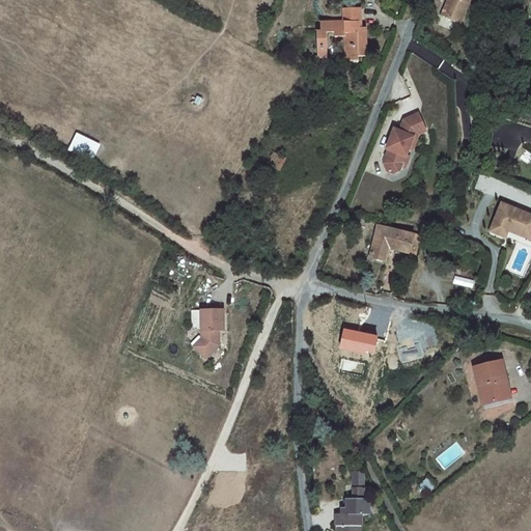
[(470,0),(448,0),(442,16),(460,23),(470,0)]
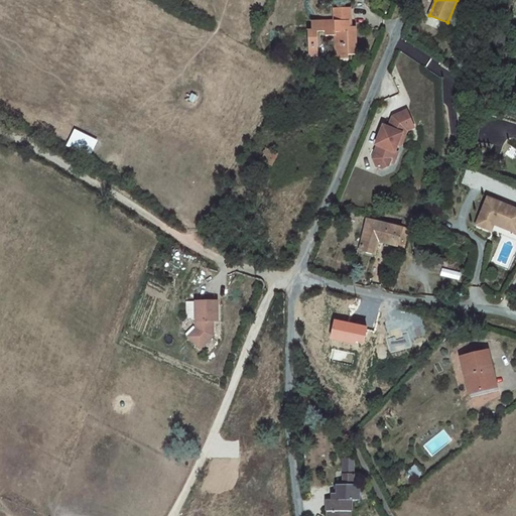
[(351,23),(351,10),(335,10),(335,21),(311,22),(311,30),(311,31),(308,31),(308,47),(318,46),(317,32),(325,32),(326,32),(326,37),(335,36),(336,59),(349,59),(349,55),(358,54),(357,28),(345,29),(345,23),(351,23)]
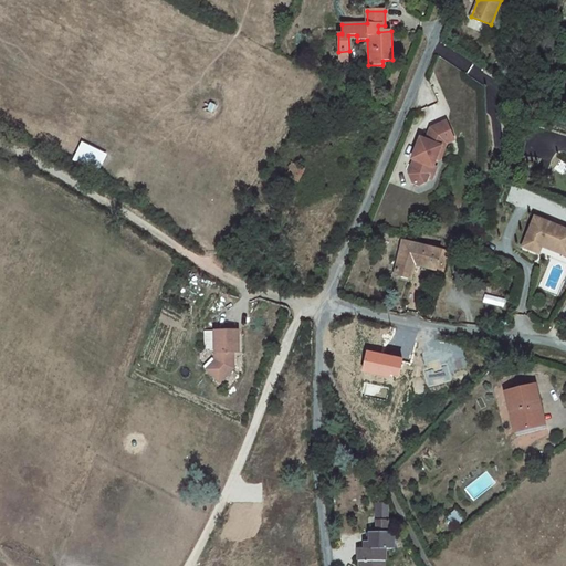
[(349,51),(338,52),(338,62),(349,62),(349,51)]
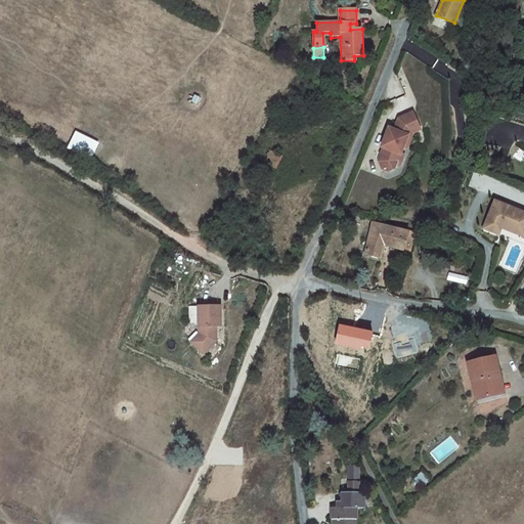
[(387,140),(384,147),(379,160),(383,169),(388,171),(395,168),(396,165),(397,164),(395,160),(398,154),(401,155),(404,146),(407,147),(413,133),(421,130),(413,113),(399,119),(395,130),(390,128),(385,139),(387,140)]
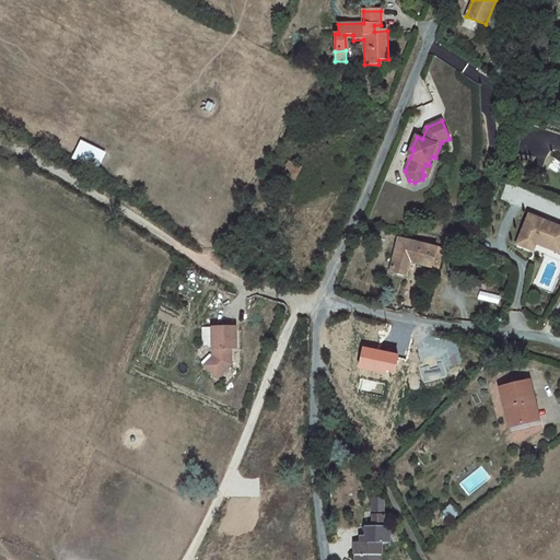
[(72,159),(97,172),(107,152),(82,140),(72,159)]
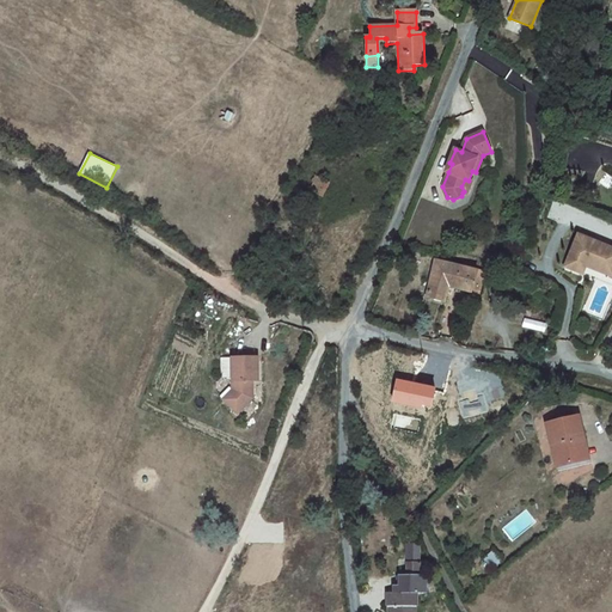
[(463,193),(467,195),(472,182),(469,181),(465,179),(461,187),(464,191),(463,193)]
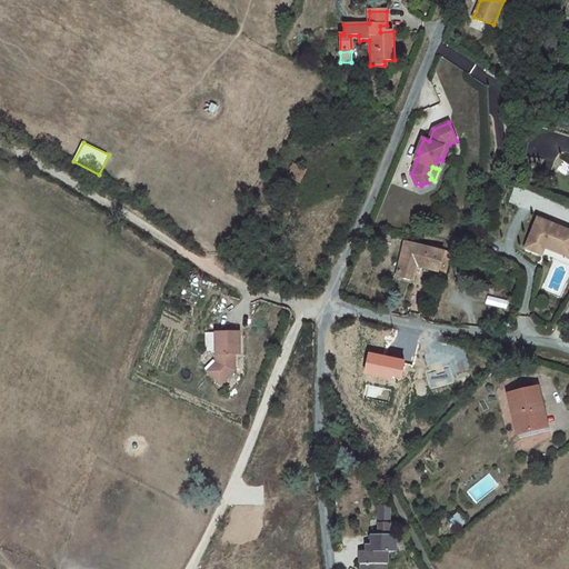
[(568,230),(538,218),(526,248),(541,253),(545,247),(547,242),(568,251),(568,249),(568,230)]
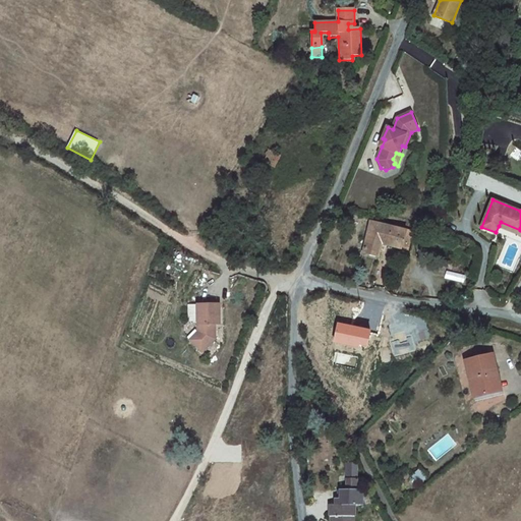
[(408,250),(414,231),(406,229),(406,230),(370,222),(363,253),(379,257),(383,243),(408,250)]
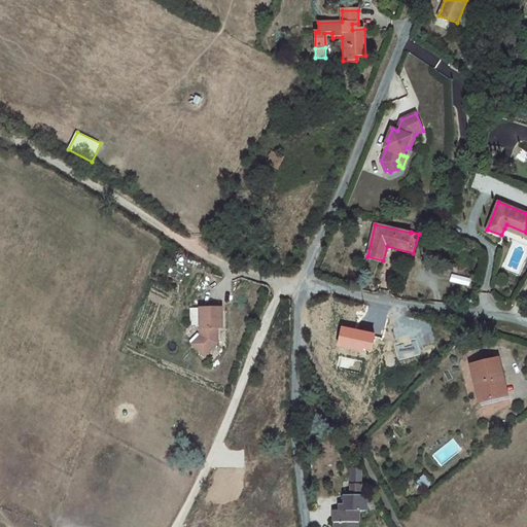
[(526,231),(526,233),(506,224),(504,229),(526,237),(526,231)]
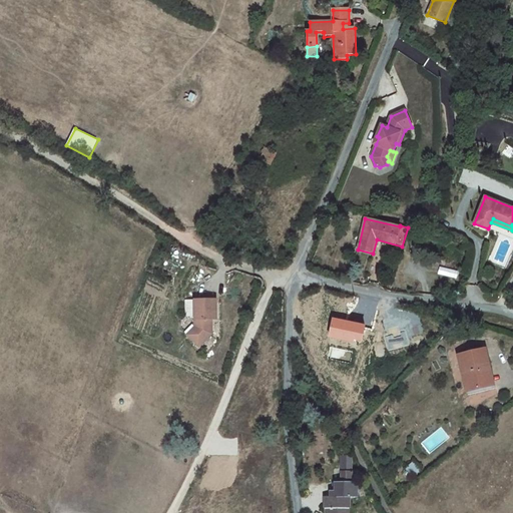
[(199,347),(212,334),(211,323),(209,323),(209,320),(211,320),(216,320),(216,300),(195,300),(195,327),(198,330),(190,338),(199,347)]
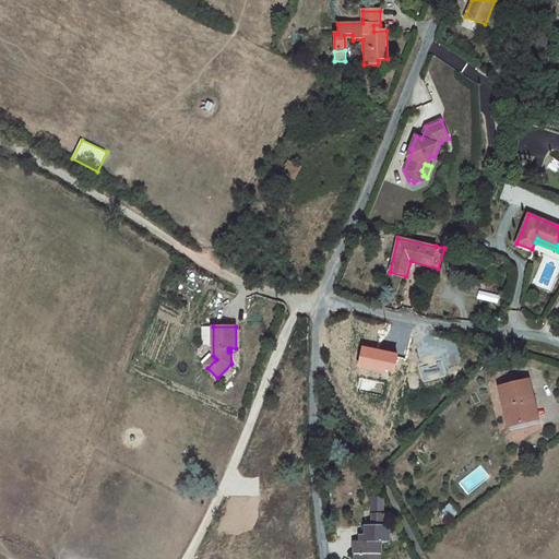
[(216,359),(213,356),(204,365),(207,368),(216,359)]
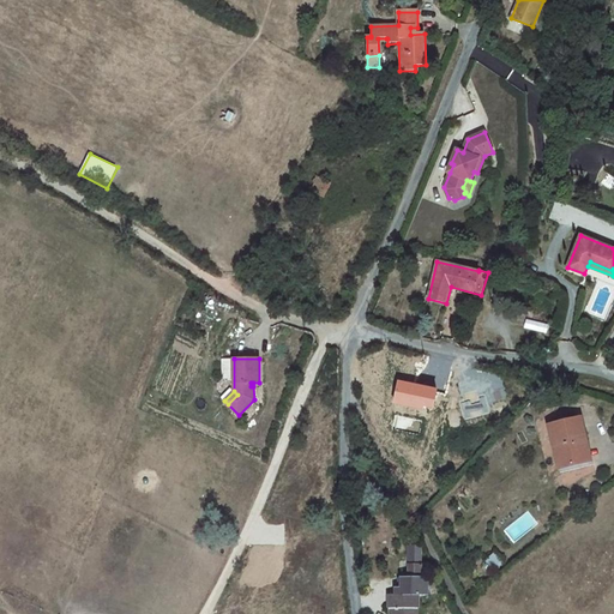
[(578,419),(549,426),(559,469),(585,463),(581,443),(584,443),(578,419)]
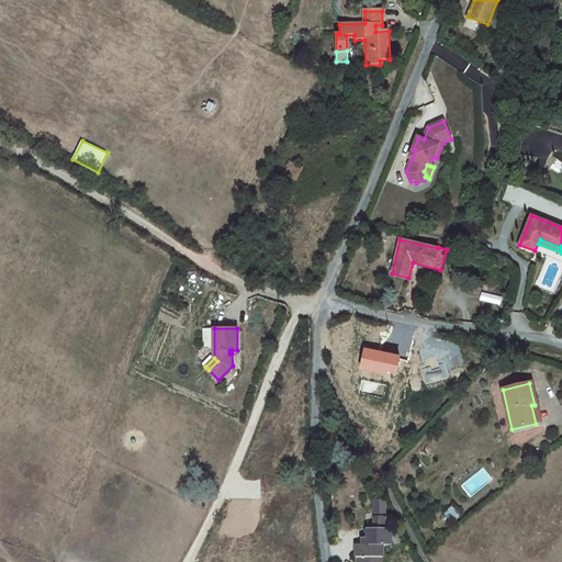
[(382,561),(383,544),(392,544),(388,529),(368,529),(368,538),(362,538),(362,544),(357,544),(356,561),(382,561)]
